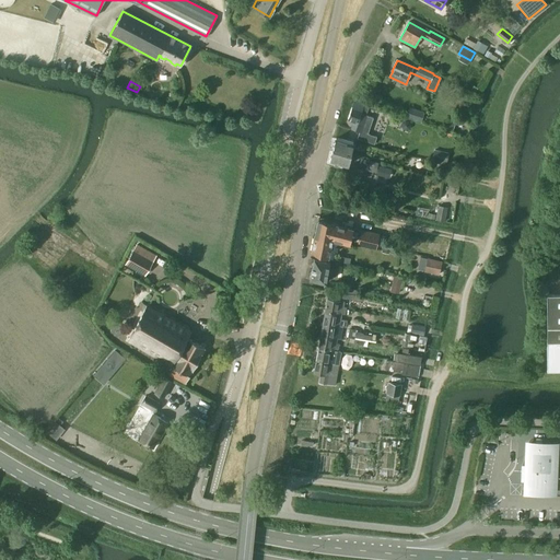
[(365,133),(372,117),(364,115),(368,107),(354,102),(352,108),(352,107),(348,119),(352,120),(350,128),(358,131),(356,138),(372,143),(375,137),(365,133)]
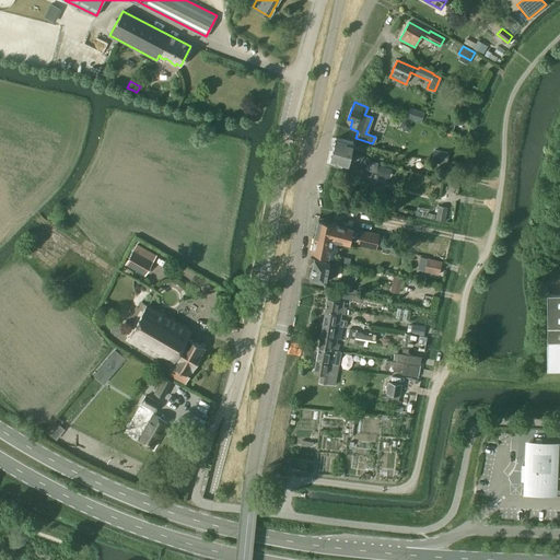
[(421,120),(423,113),(413,109),(411,118),(417,119),(421,120)]
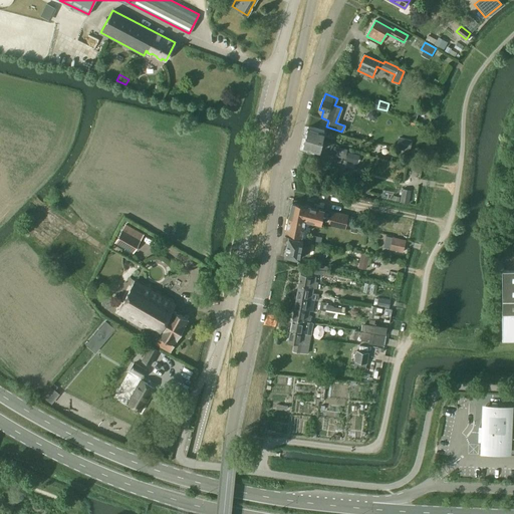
[(368,112),(367,115),(369,118),(372,119),(375,117),(376,114),(374,111),(371,110),(368,112)]
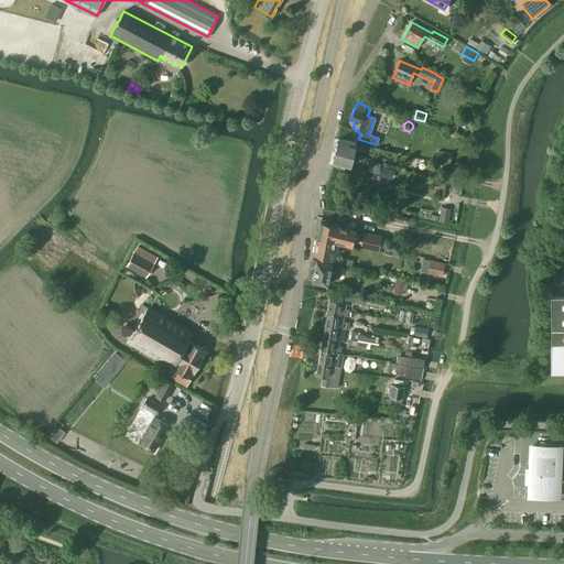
[(353,154),(356,143),(338,139),(335,151),(353,154)]
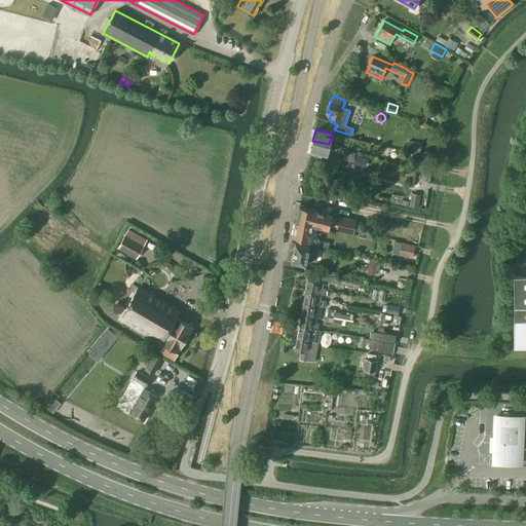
[(327,155),(329,144),(312,141),(310,151),(327,155)]
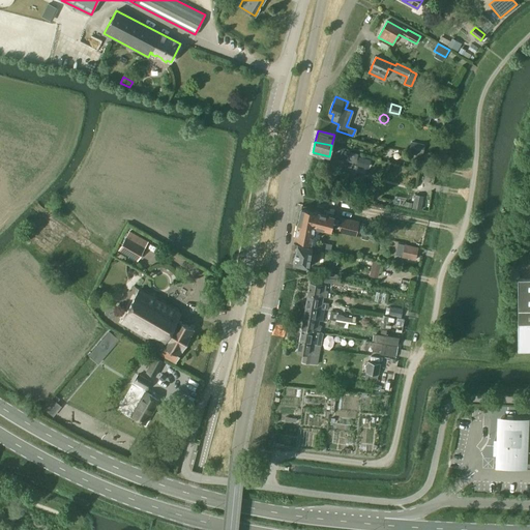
[(423,153),(424,145),(411,142),(410,150),(423,153)]
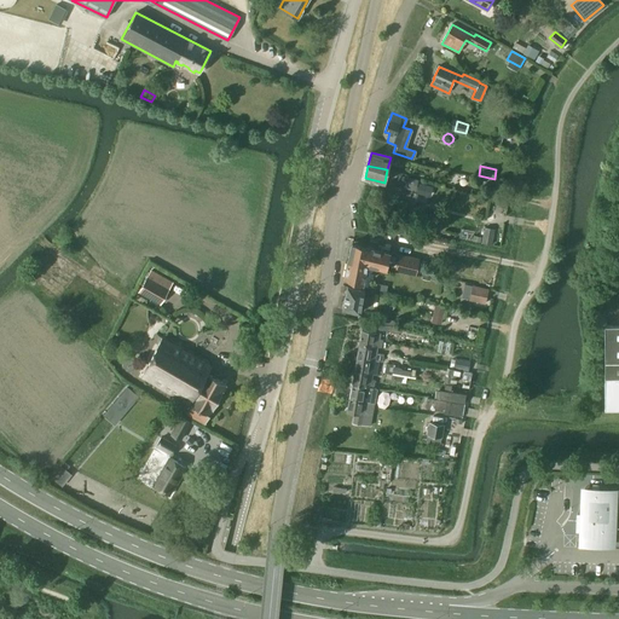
[(415,189),(417,179),(399,174),(397,185),(415,189)]
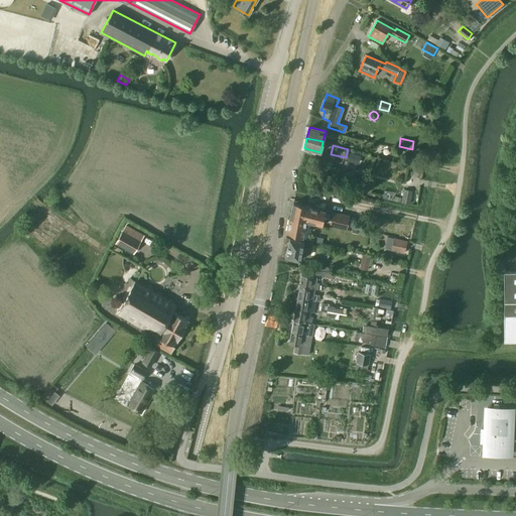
[(409,204),(411,198),(403,195),(401,202),(409,204)]
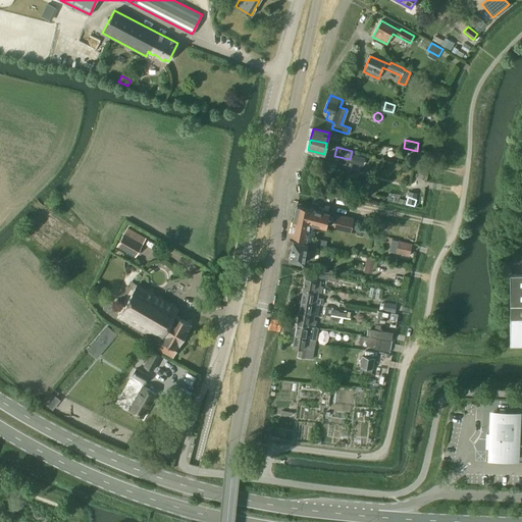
[(332,227),(335,216),(328,214),(328,212),(297,205),(293,220),(309,223),(309,222),(332,227)]
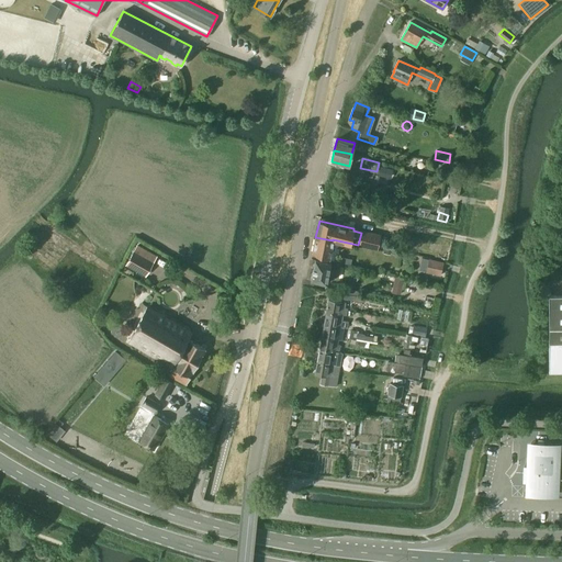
[(329,257),(333,240),(315,237),(312,254),(329,257)]
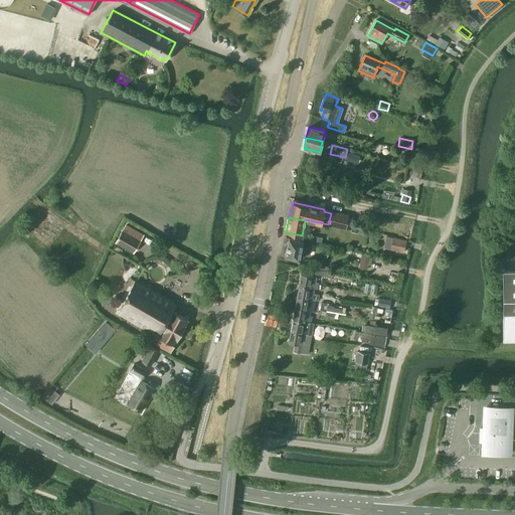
[(133,252),(143,234),(126,224),(116,242),(133,252)]
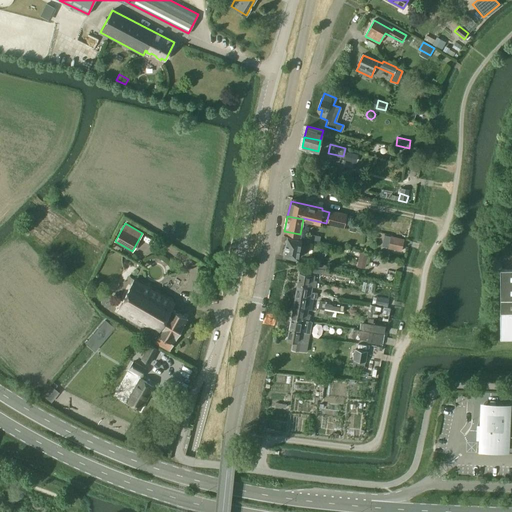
[(403,250),(405,238),(391,235),(389,248),(403,250)]
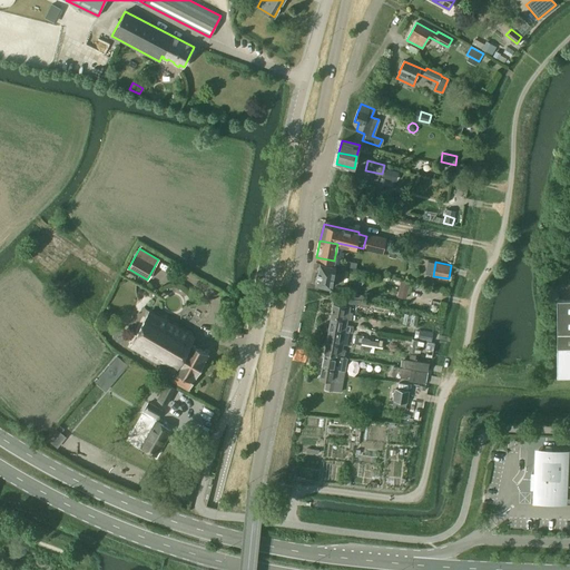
[(331,287),(335,266),(318,264),(315,284),(331,287)]
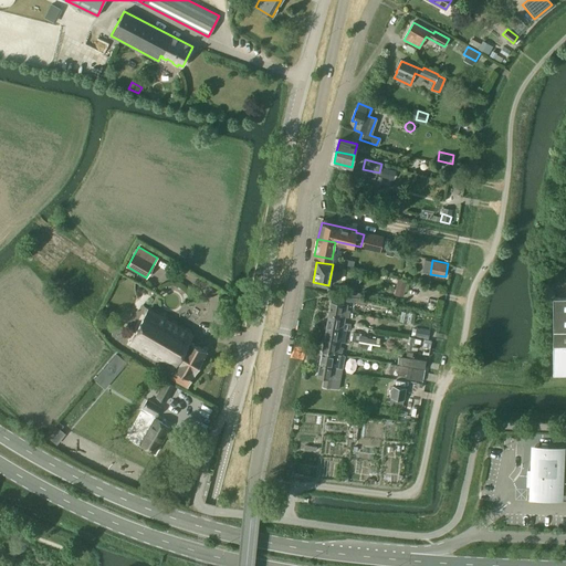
[(396,286),(395,294),(402,296),(405,289),(396,286)]
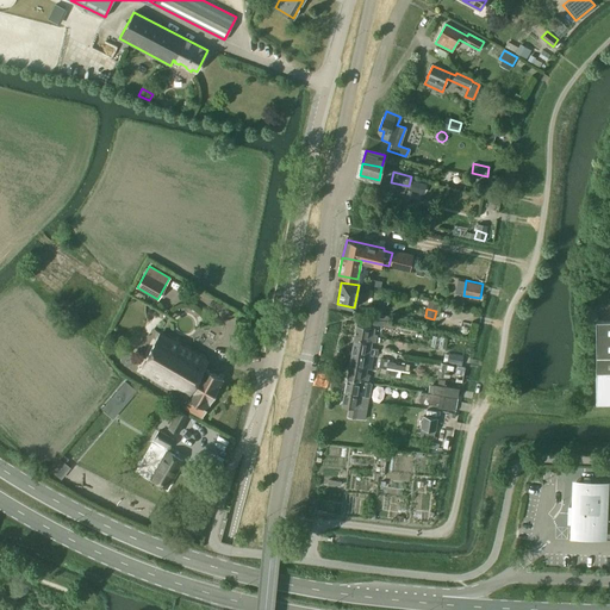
[(609,319),(595,319),(596,373),(595,373),(595,403),(609,402),(609,319)]
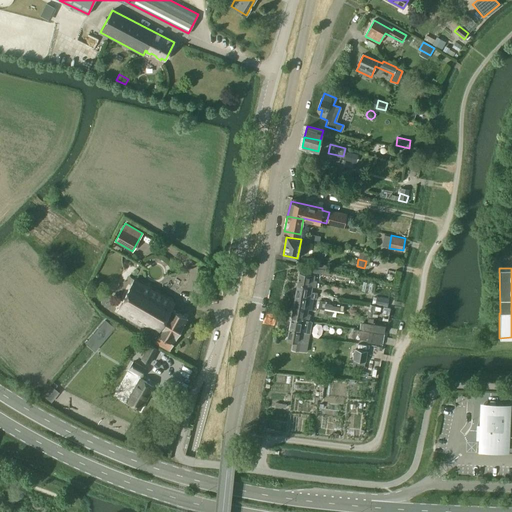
[(314,280),(315,275),(299,272),(297,283),(313,286),(315,287),(316,280),(314,280)]
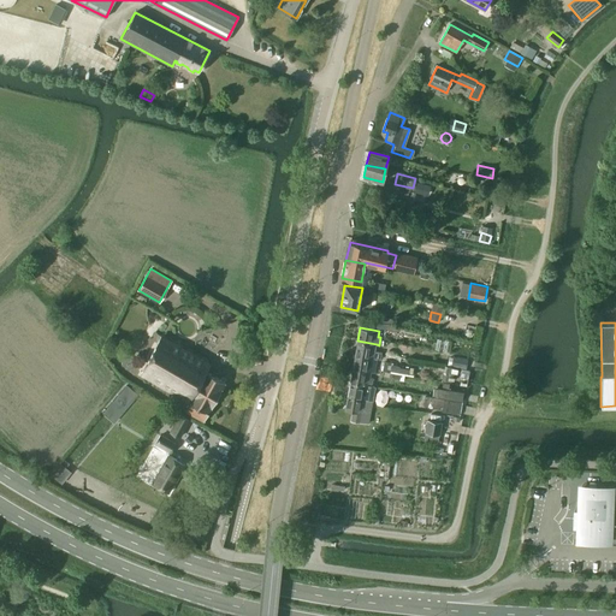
[(206,371),(209,363),(161,336),(141,373),(181,396),(188,401),(205,371),(206,371)]
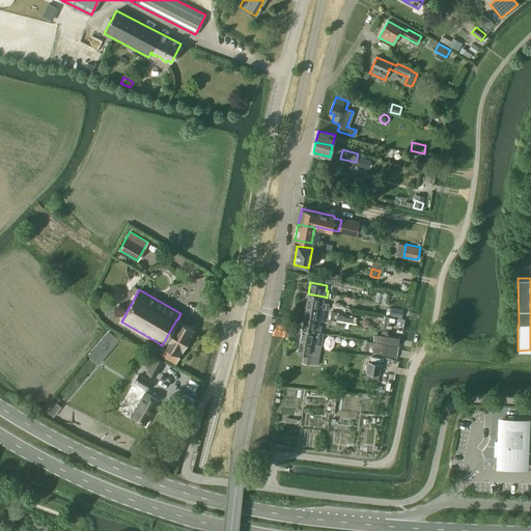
[(324,302),(325,297),(308,294),(306,306),(325,309),(328,310),(329,303),(324,302)]
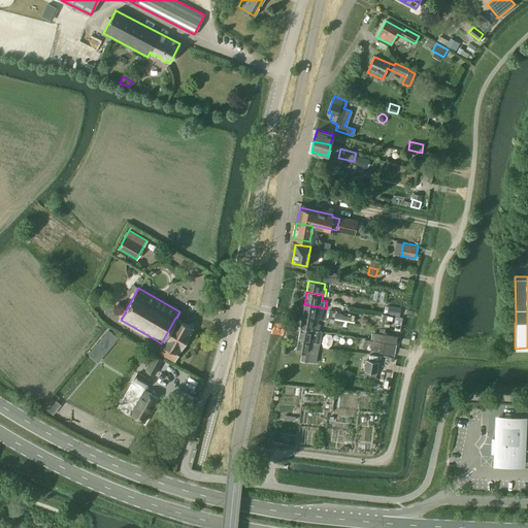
[(321,319),(323,307),(304,304),(302,316),(318,319),(321,319)]
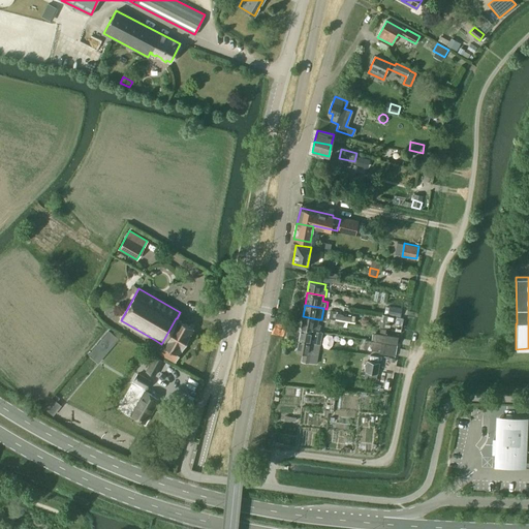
[(387,314),(400,316),(401,308),(389,306),(387,314)]
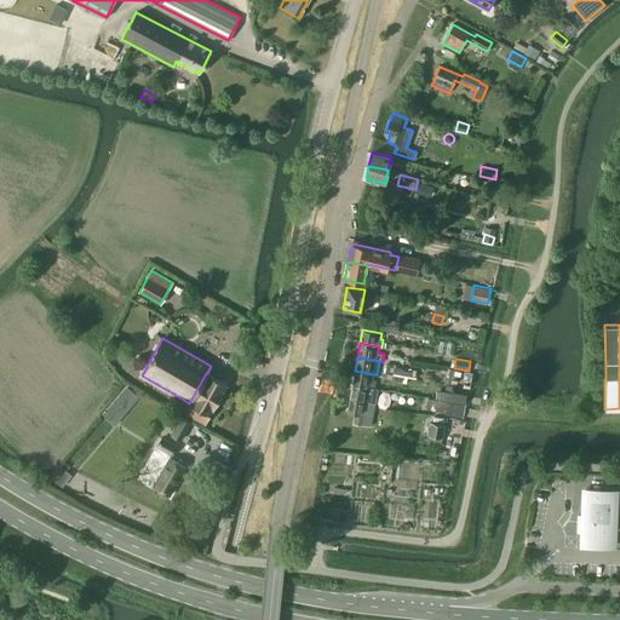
[(442,367),(441,372),(448,373),(446,380),(453,383),(455,374),(461,375),(461,371),(448,368),(442,367)]
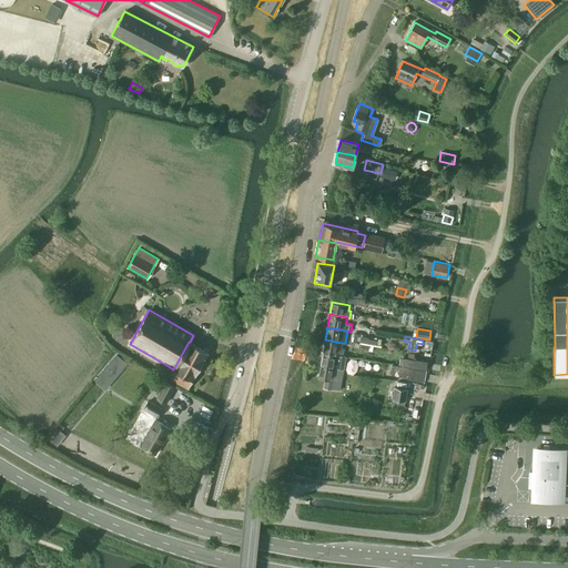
[(377,343),(378,340),(361,337),(359,343),(382,346),(382,344),(377,343)]
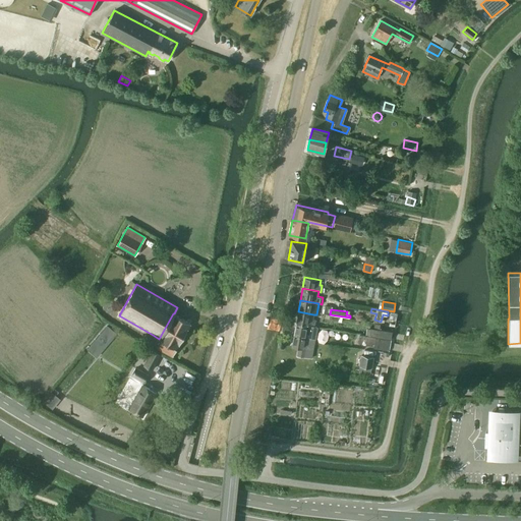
[(312,320),(313,314),(298,311),(296,323),(314,326),(315,320),(312,320)]
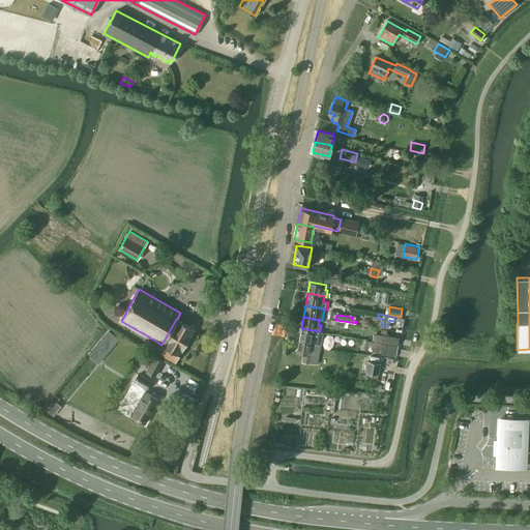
[(164,346),(159,354),(175,362),(194,329),(177,319),(176,319),(162,345),(164,346)]
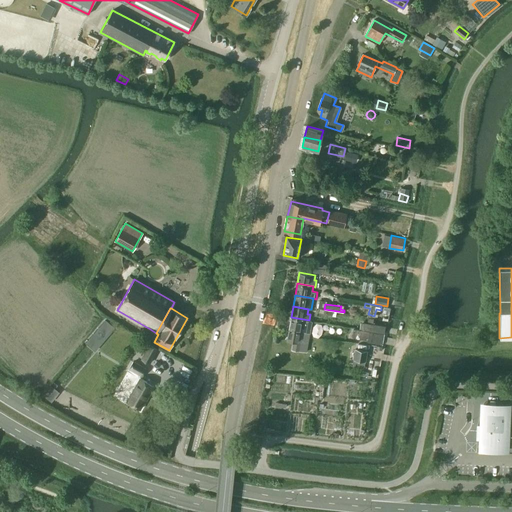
[(291,317),(289,329),(304,332),(309,333),(312,321),(309,320),(291,317)]
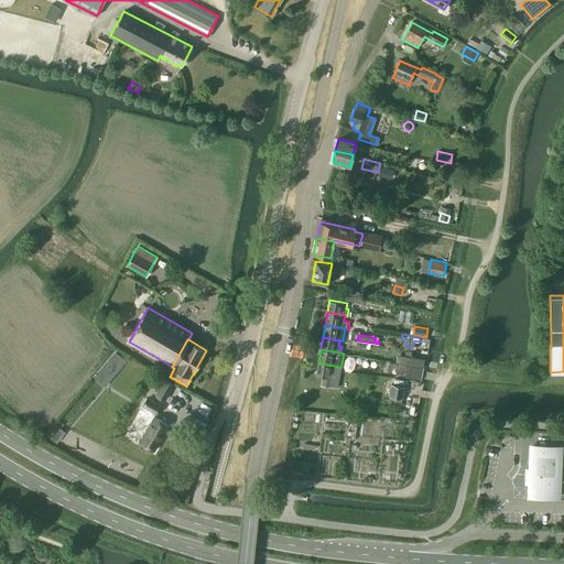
[(116,353),(101,369),(111,378),(126,361),(116,353)]
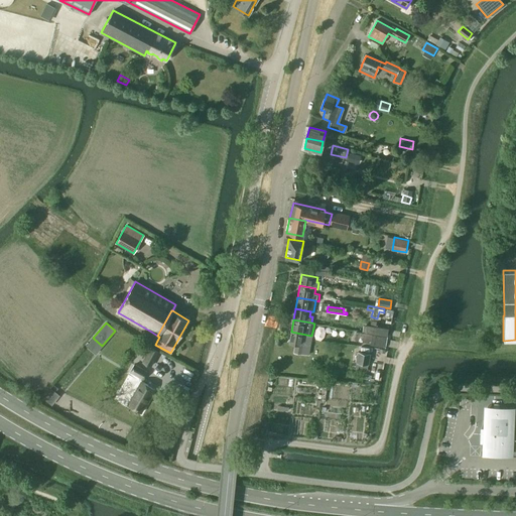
[(291,332),(289,343),(295,344),(293,352),(308,355),(311,336),(306,335),(291,332)]
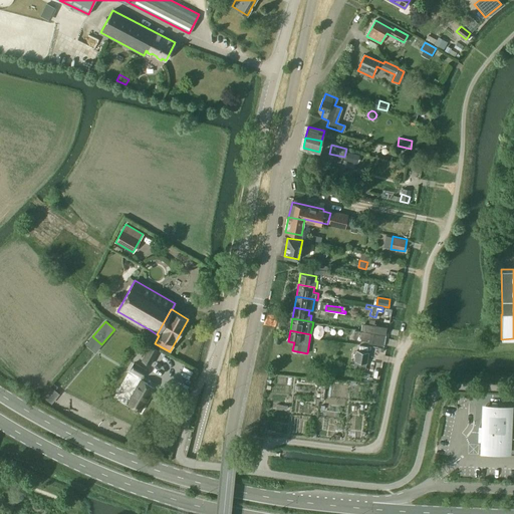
[(355,330),(353,340),(368,342),(368,343),(383,345),(386,335),(355,330)]
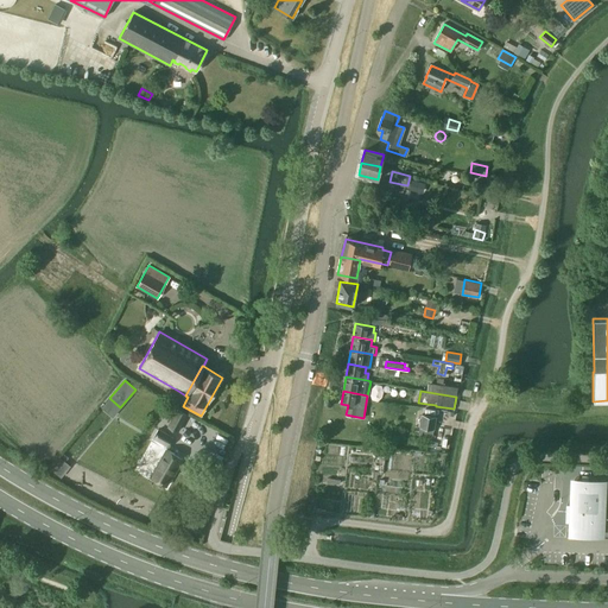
[(177,431),(187,413),(177,409),(168,426),(177,431)]
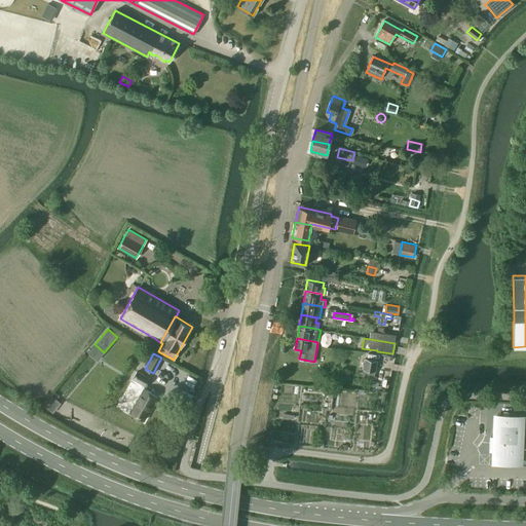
[(364,369),(363,375),(375,377),(376,371),(377,361),(366,359),(364,369)]
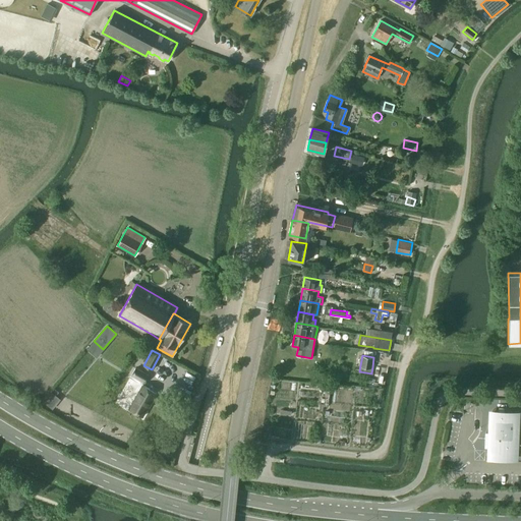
[(149,375),(135,367),(131,374),(145,383),(149,375)]
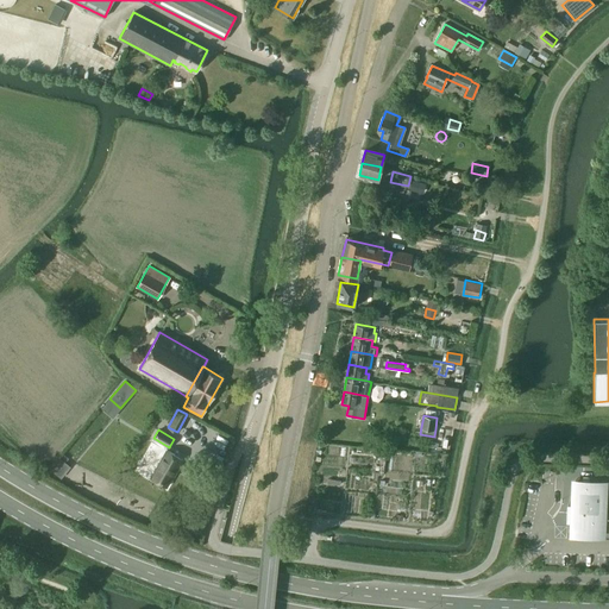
[(165,487),(182,459),(167,450),(150,478),(165,487)]
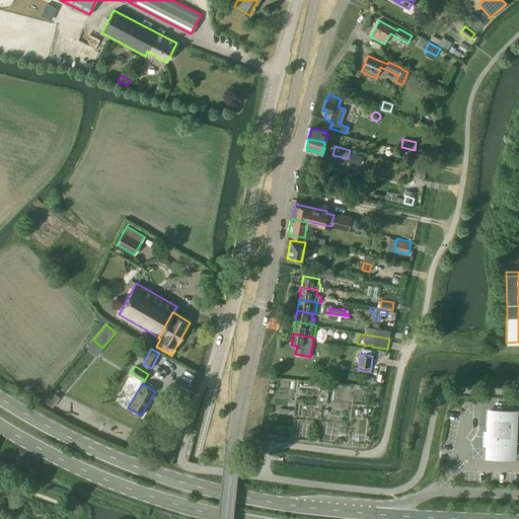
[(485,431),(484,445),(487,445),(487,455),(489,455),(512,457),(512,453),(518,452),(518,410),(516,410),(516,413),(514,412),(502,412),(502,406),(497,406),(497,412),(490,411),(489,431),(485,431)]
